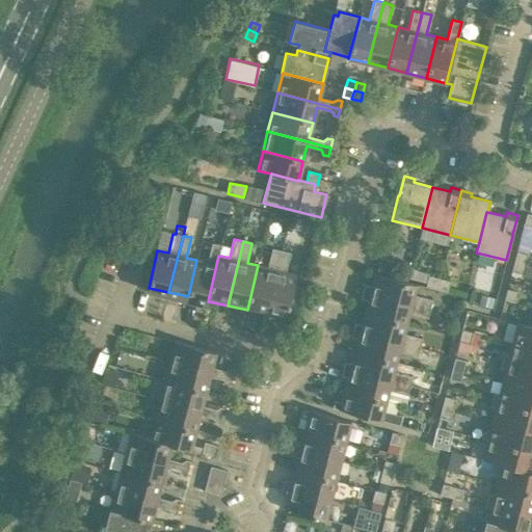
[(188,296),(208,301),(218,256),(219,256),(221,245),(212,243),(207,262),(196,260),(188,296)]
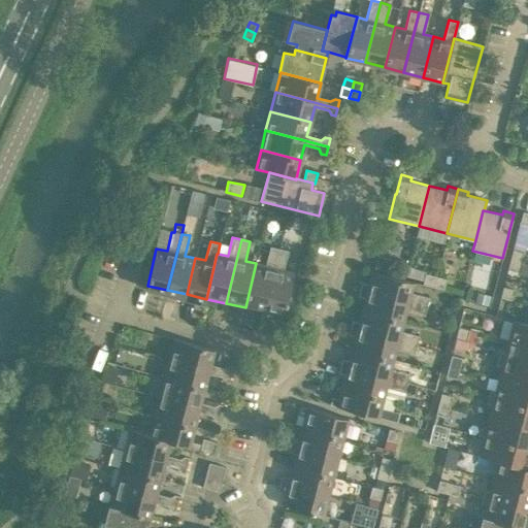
[(266,265),(256,263),(245,307),(264,311),(277,249),(270,246),(266,265)]
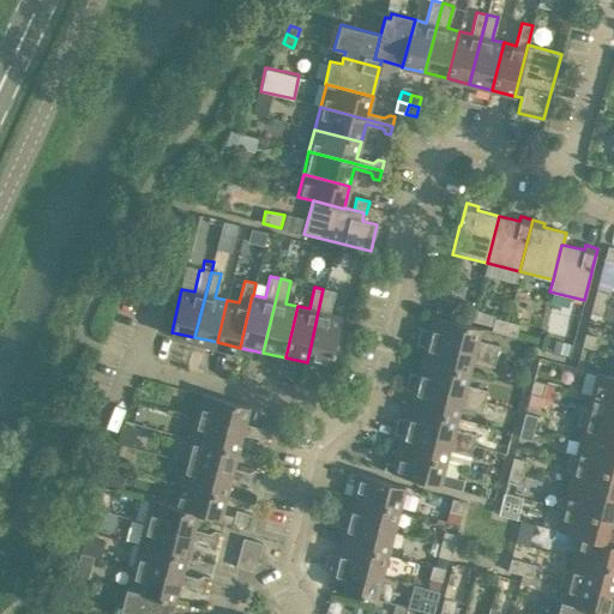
[(335,292),(323,289),(307,362),(330,367),(341,317),(330,314),(335,292)]
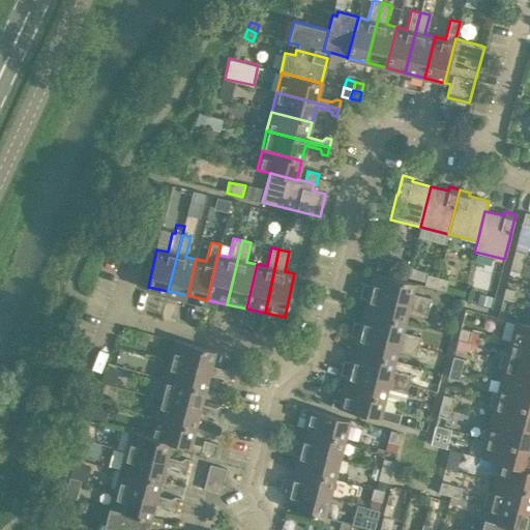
[(512,260),(523,263),(526,253),(516,249),(512,260)]
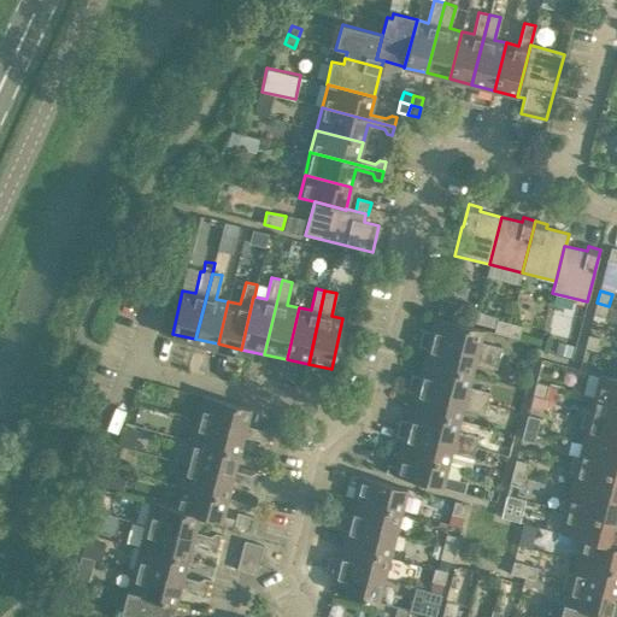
[(441,300),(438,313),(452,317),(456,303),(441,300)]
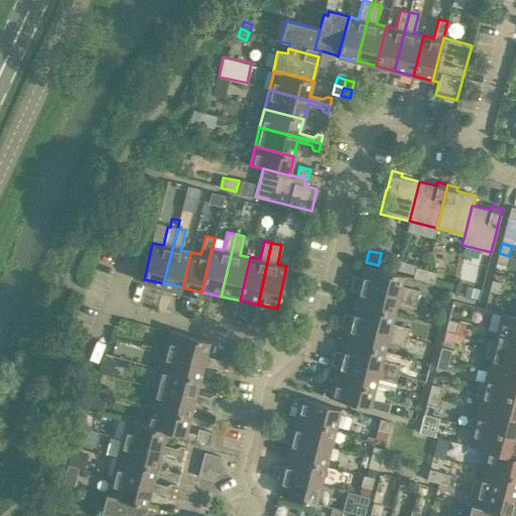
[(509,256),(499,253),(496,263),(507,266),(509,256)]
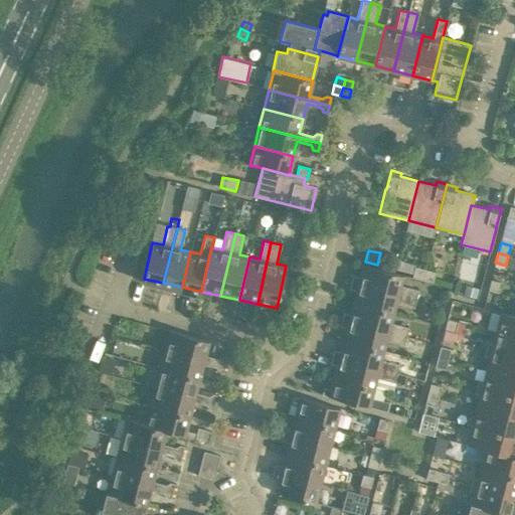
[(352,276),(350,282),(416,299),(418,291),(399,286),(402,275),(362,265),(359,278),(352,276)]
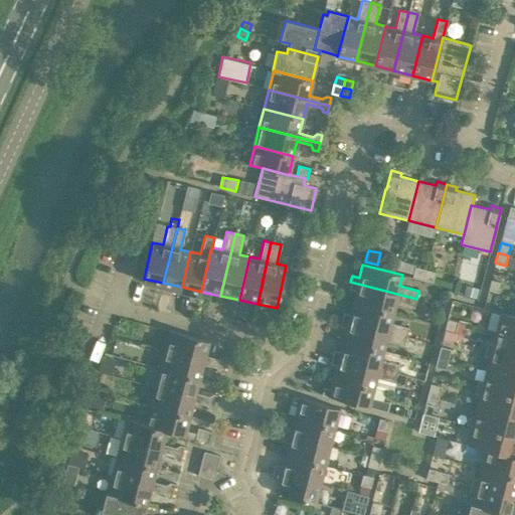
[(412,278),(422,280),(425,270),(415,267),(412,278)]
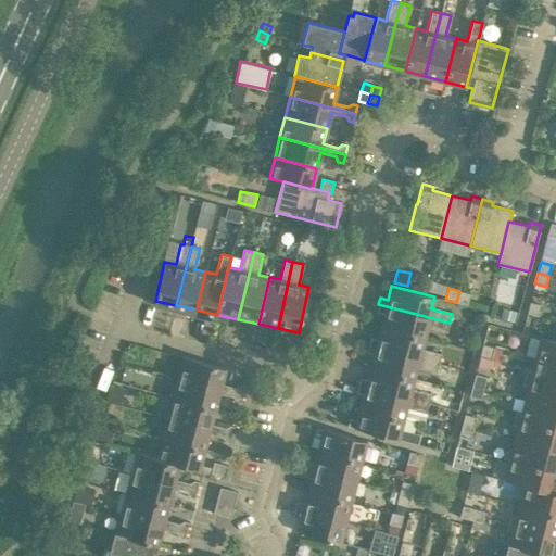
[(470,294),(459,291),(456,302),(467,305),(470,294)]
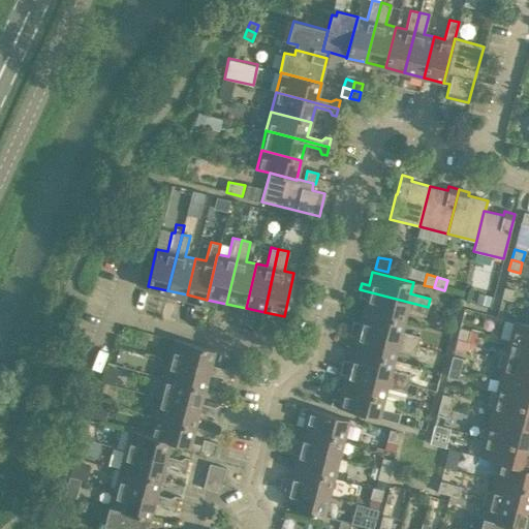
[(515,290),(504,287),(501,298),(512,301),(515,290)]
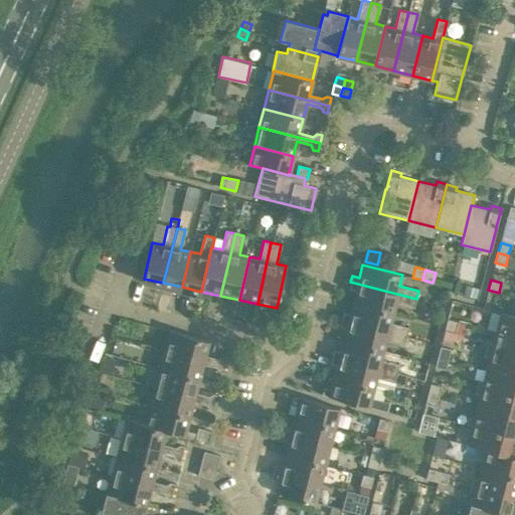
[(356,291),(353,303),(392,313),(394,303),(414,308),(416,299),(350,282),(349,289),(356,291)]
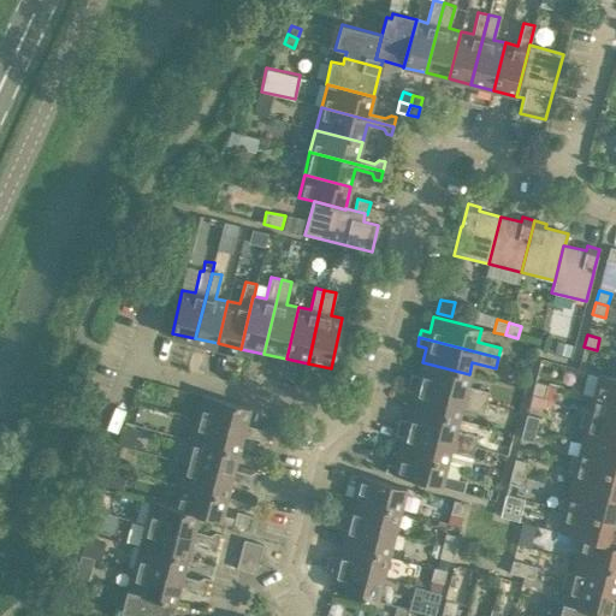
[(466,386),(469,374),(422,362),(419,377),(410,374),(408,383),(486,402),(489,392),(466,386)]
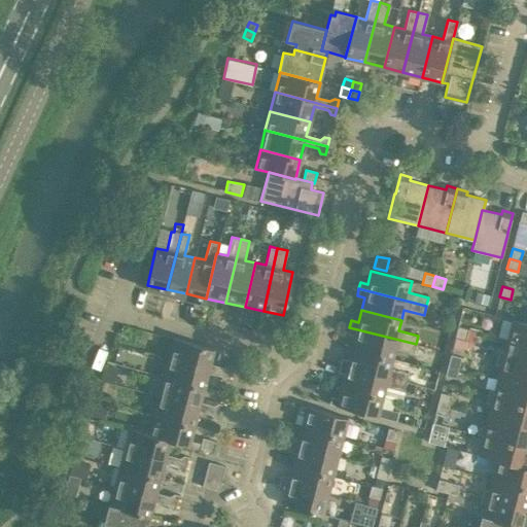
[(526,323),(513,320),(507,340),(526,344),(526,323)]
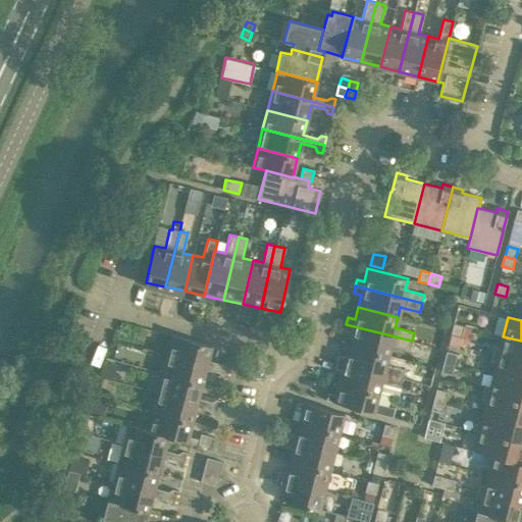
[(464,326),(453,323),(451,334),(461,337),(464,326)]
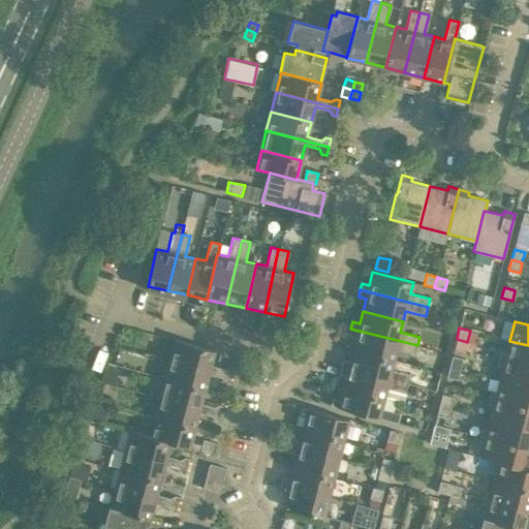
[(355,337),(352,349),(393,360),(396,349),(415,354),(417,345),(350,329),(348,335),(355,337)]
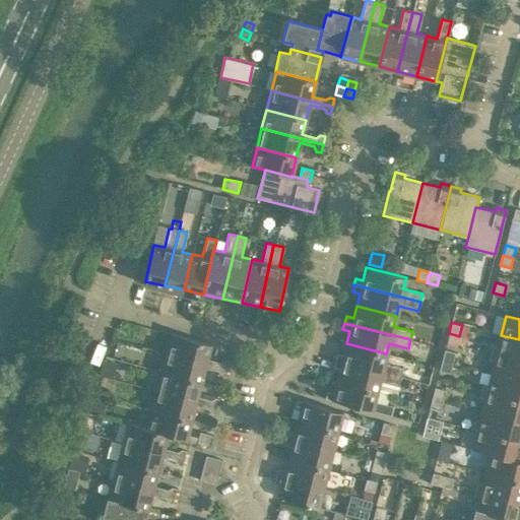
[(166,352),(228,369),(230,361),(225,360),(220,363),(206,359),(210,343),(171,333),(166,352)]
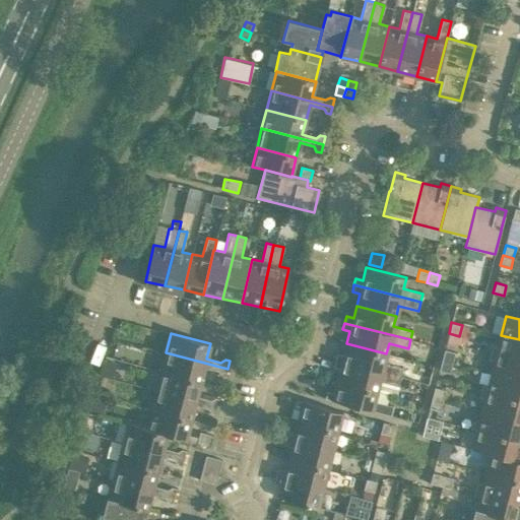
[(519,360),(519,339),(501,335),(498,347),(493,346),(491,352),(519,360)]
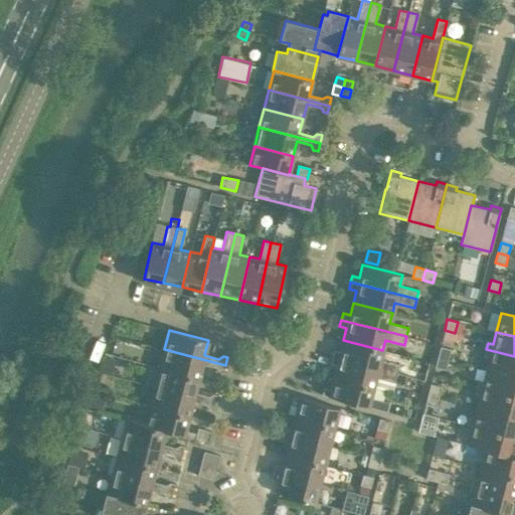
[(333,350),(331,357),(396,374),(398,365),(380,361),(382,350),(343,340),(340,352),(333,350)]
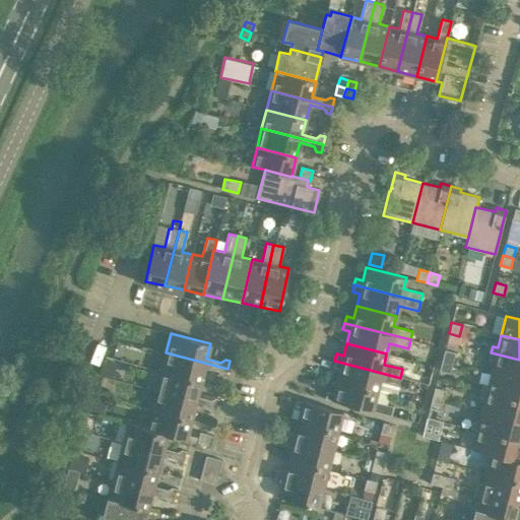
[(442,361),(452,363),(455,352),(444,349),(442,361)]
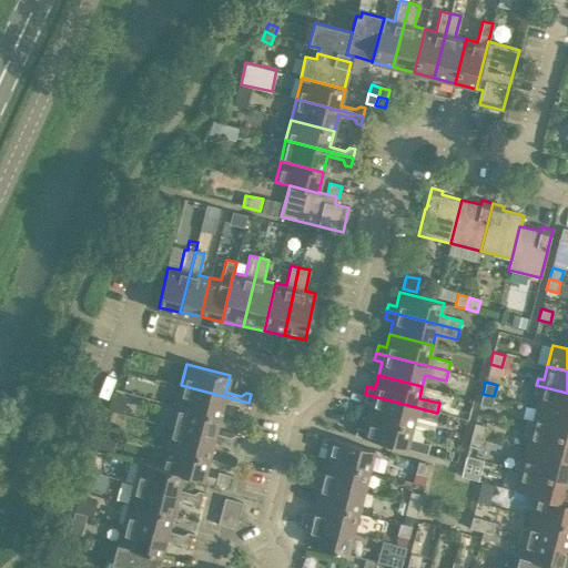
[(181,385),(175,406),(220,417),(223,401),(239,405),(241,411),(246,412),(249,403),(181,385)]
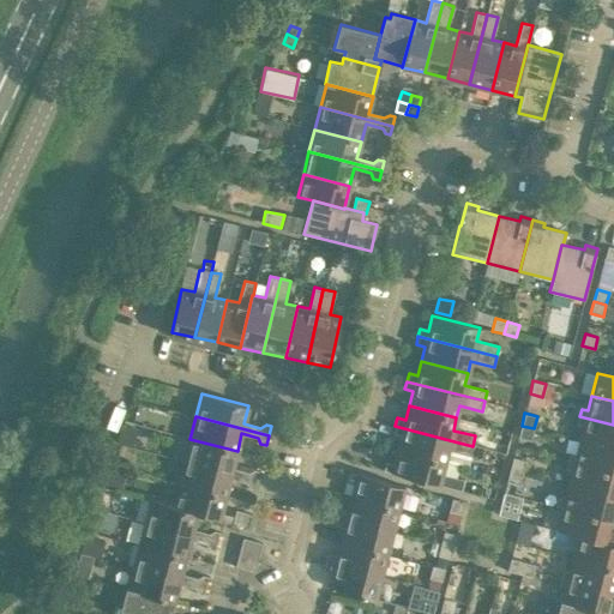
[(613,449),(613,425),(579,416),(577,425),(583,426),(579,440),(613,449)]
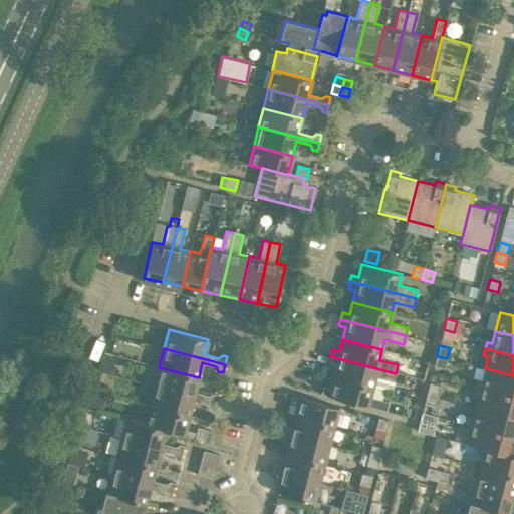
[(335,364),(332,376),(372,387),(374,376),(394,381),(396,373),(330,356),(329,362),(335,364)]
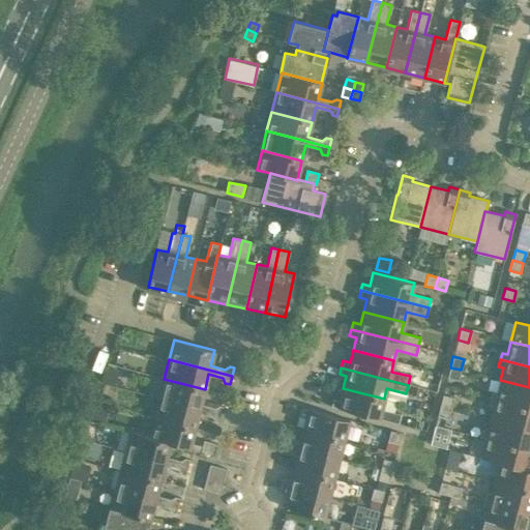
[(461,370),(450,367),(447,378),(458,381),(461,370)]
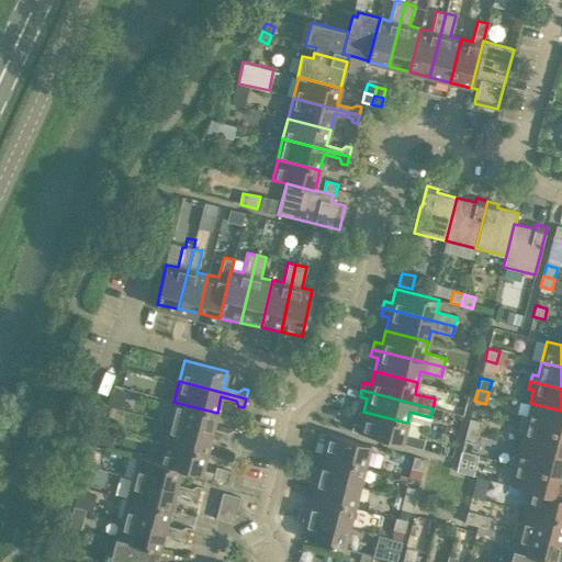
[(173,402),(169,422),(235,439),(237,430),(233,429),(227,433),(213,428),(217,413),(173,402)]
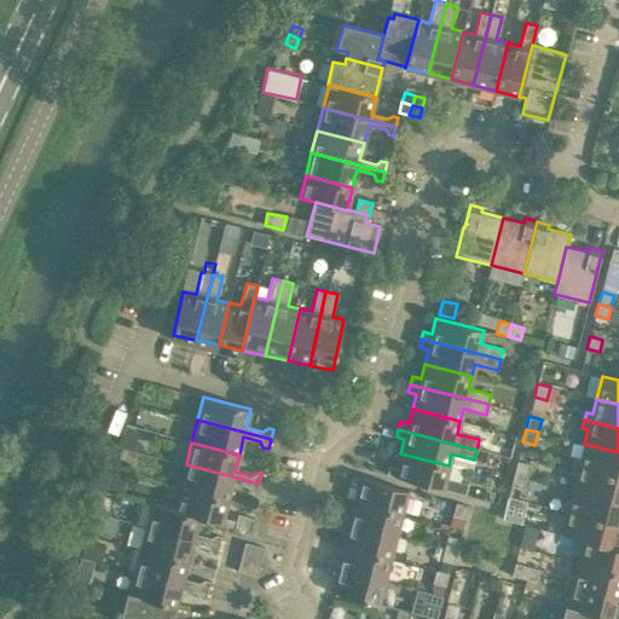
[(618,476),(618,452),(584,444),(580,458),(574,457),(572,464),(618,476)]
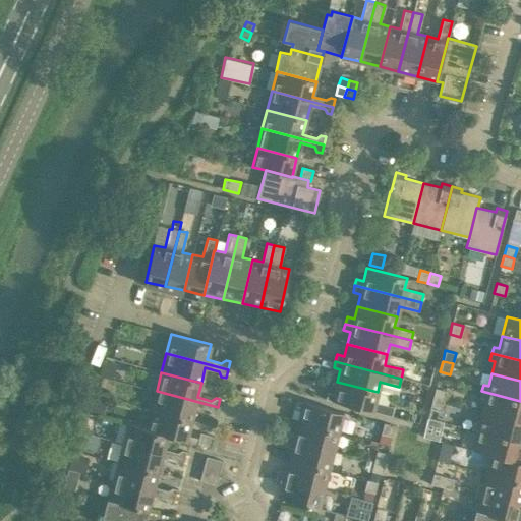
[(378,392),(337,382),(334,394),(328,392),(326,399),(391,416),(394,407),(374,402),(378,392)]
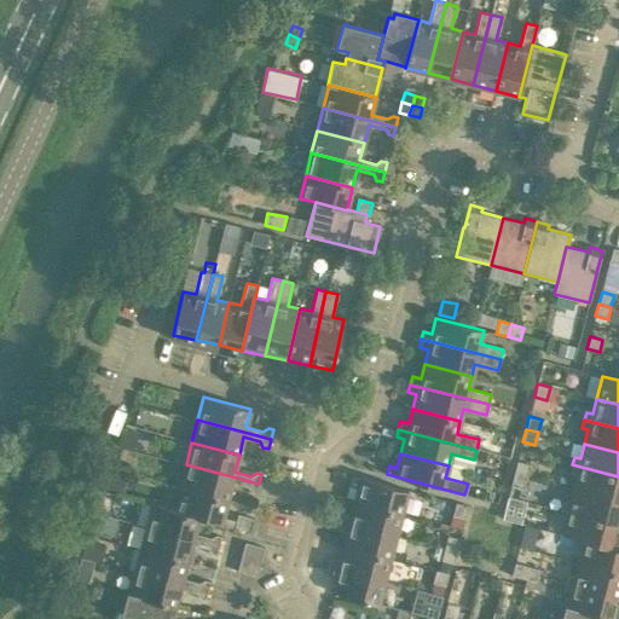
[(514,474),(526,478),(530,464),(518,462),(514,474)]
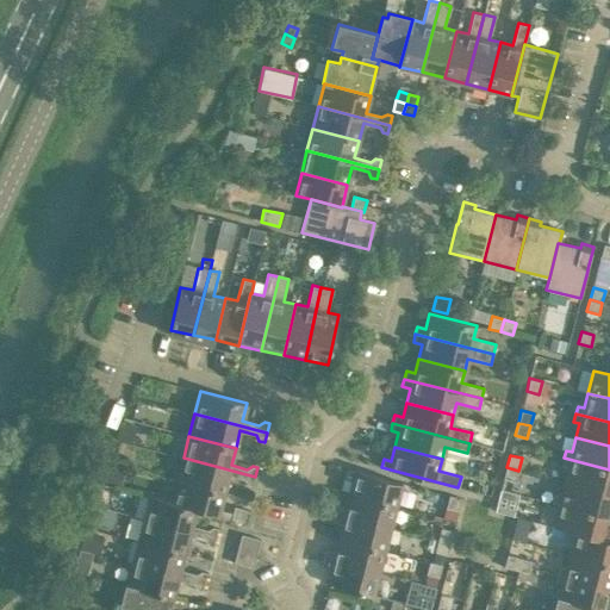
[(184,458),(178,480),(224,492),(229,475),(244,479),(248,485),(253,485),(255,477),(184,458)]
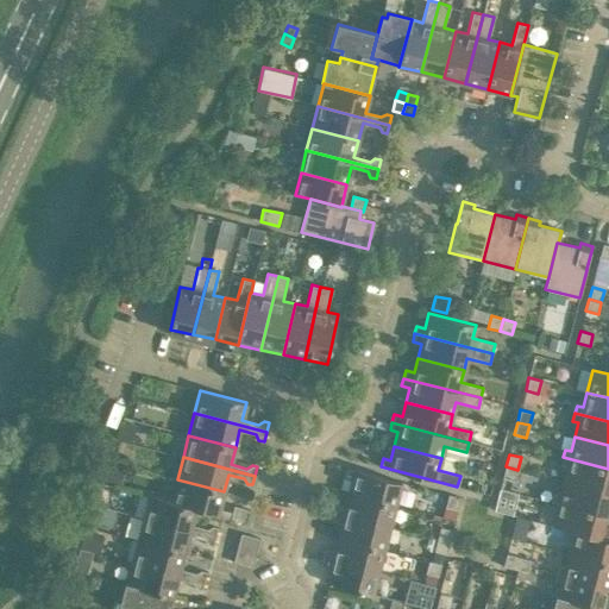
[(608,493),(608,485),(608,469),(563,457),(562,465),(567,466),(564,481),(608,493)]
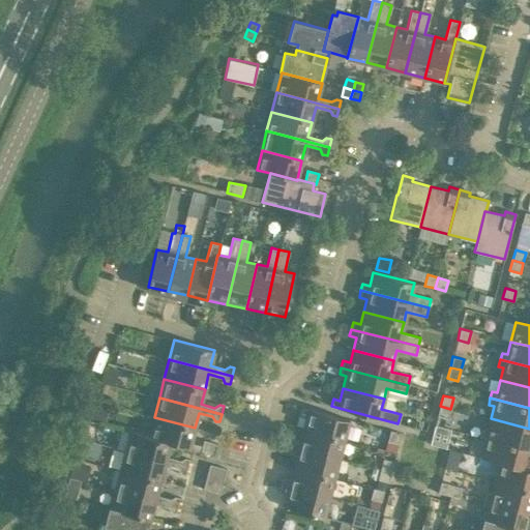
[(450,409),(440,406),(437,416),(448,419),(450,409)]
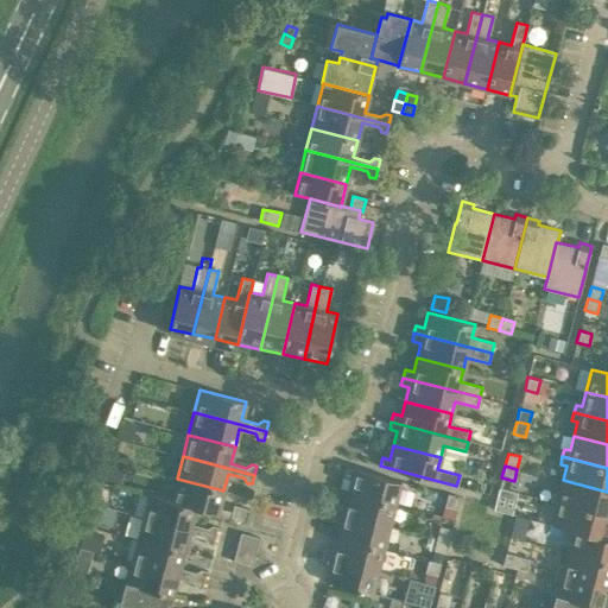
[(348,492),(394,504),(400,481),(346,468),(343,475),(352,477),(348,492)]
